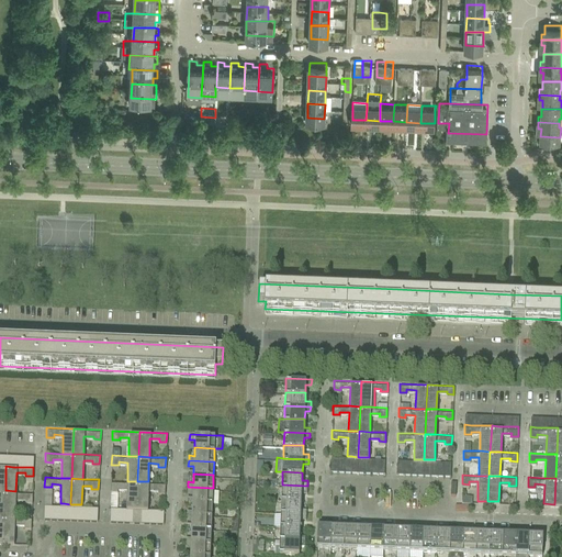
[(130,507),(136,507),(137,481),(127,481),(111,480),(110,489),(117,490),(117,487),(126,487),(126,507),(130,507)]
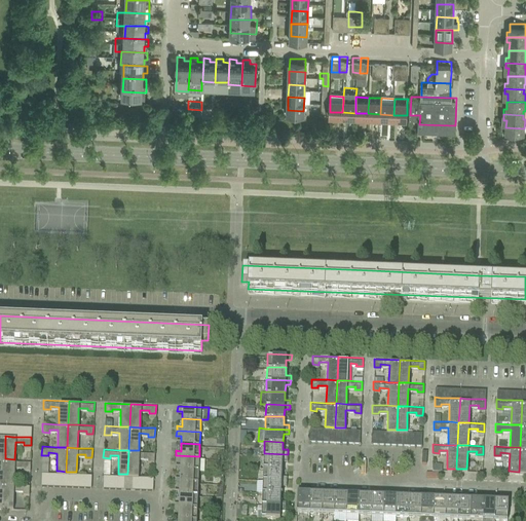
[(127,474),(134,474),(138,475),(139,456),(147,456),(147,459),(153,459),(154,451),(139,450),(128,450),(127,474)]
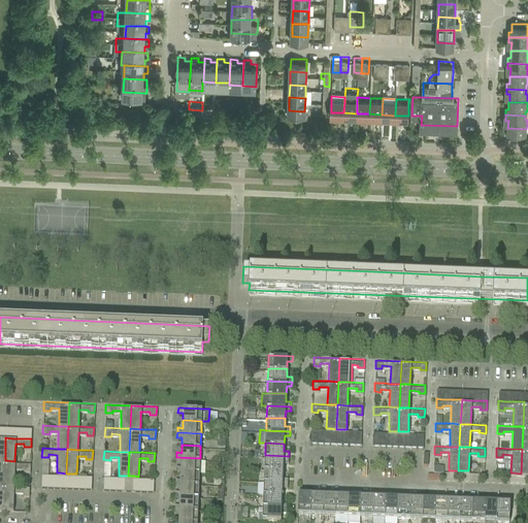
[(265,455),(264,467),(283,468),(284,461),(289,461),(289,456),(265,455)]
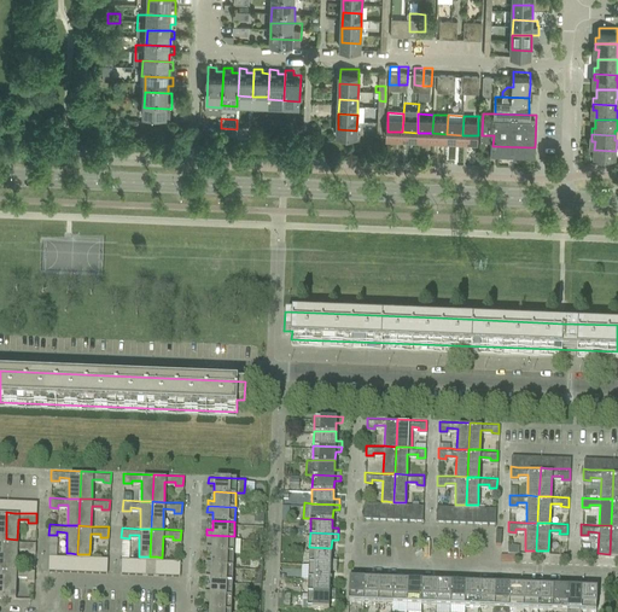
[(211,541),(211,549),(233,551),(234,536),(207,535),(205,541),(211,541)]
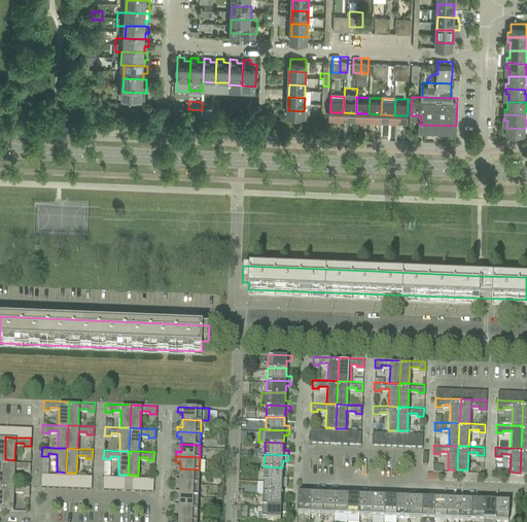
[(5,459),(4,483),(13,483),(14,466),(23,466),(23,470),(30,470),(30,460),(14,460),(5,459)]
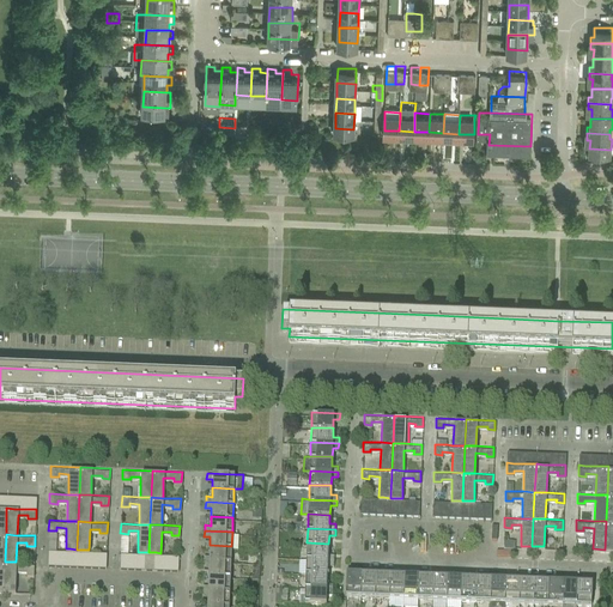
[(307,542),(307,557),(334,558),(334,552),(328,552),(328,544),(307,542)]
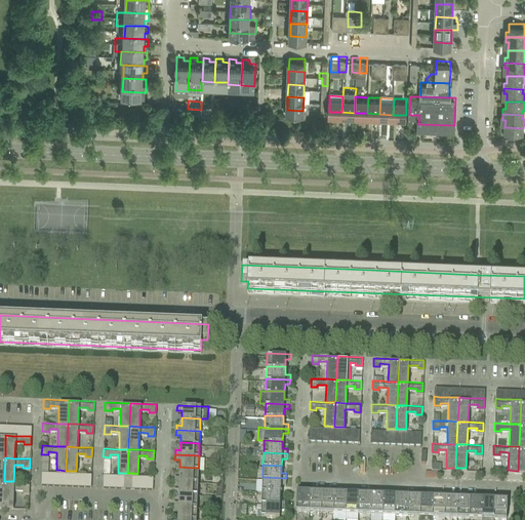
[(174,474),(174,479),(198,480),(198,468),(179,467),(179,475),(174,474)]
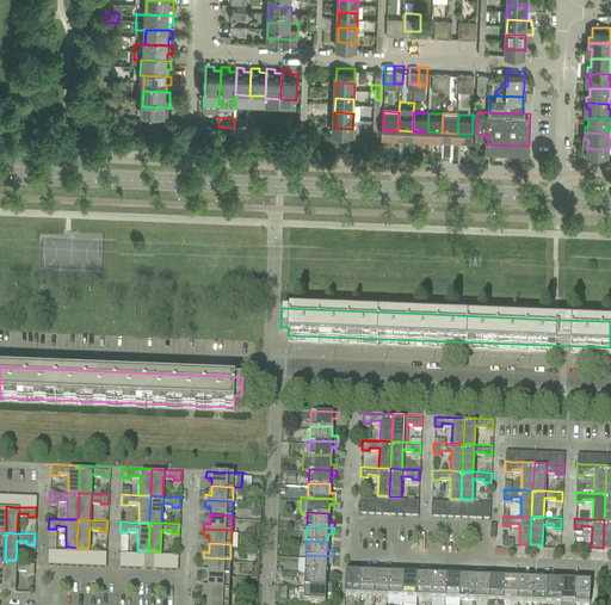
[(141,565),(155,565),(155,550),(148,550),(141,550),(141,565)]
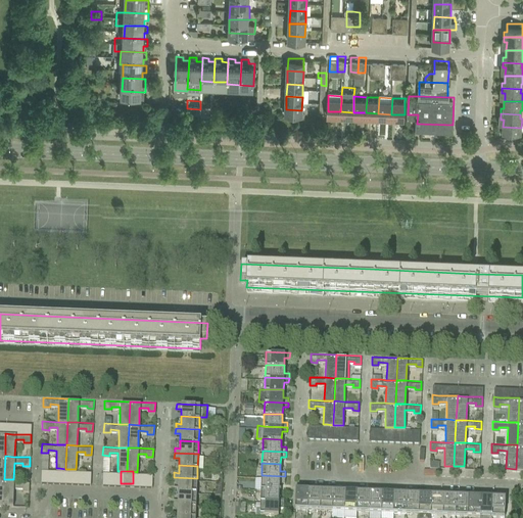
[(262,475),(260,487),(279,488),(280,481),(285,481),(285,476),(262,475)]
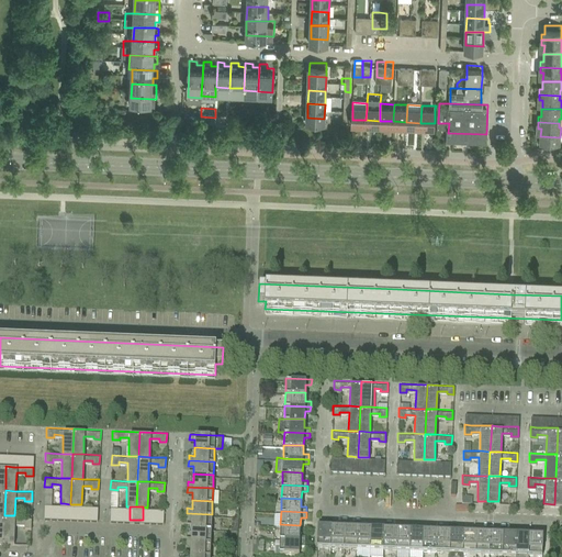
[(191,519),(191,526),(211,527),(212,514),(187,513),(186,519),(191,519)]
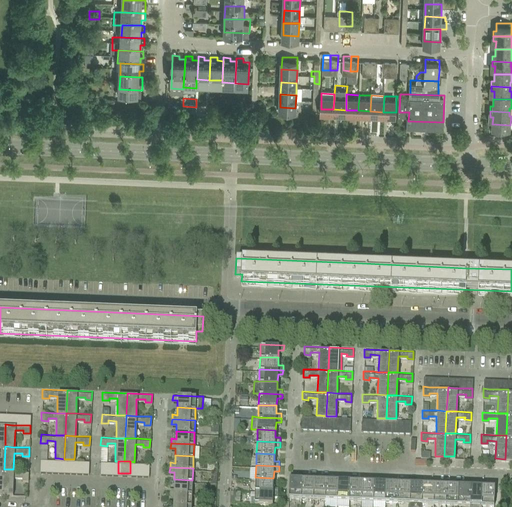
[(4,469),(3,492),(12,493),(13,475),(22,476),(21,478),(28,478),(28,470),(13,469),(4,469)]
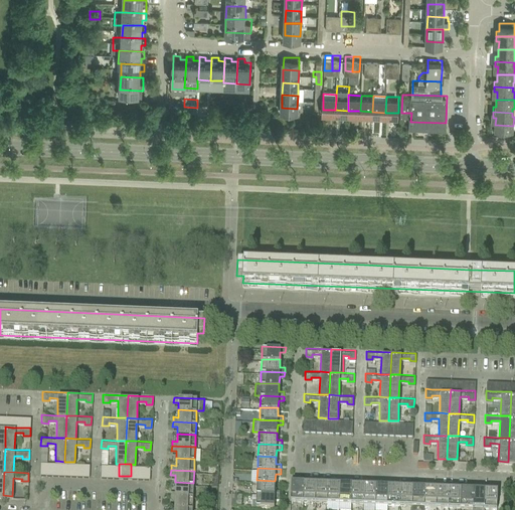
[(291,498),(303,499),(303,480),(296,480),(296,475),(291,475),(291,498)]
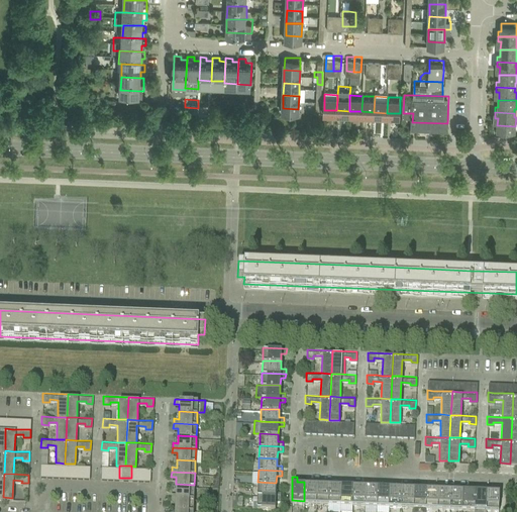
[(304,501),(316,501),(317,478),(312,478),(312,483),(304,482),(304,501)]
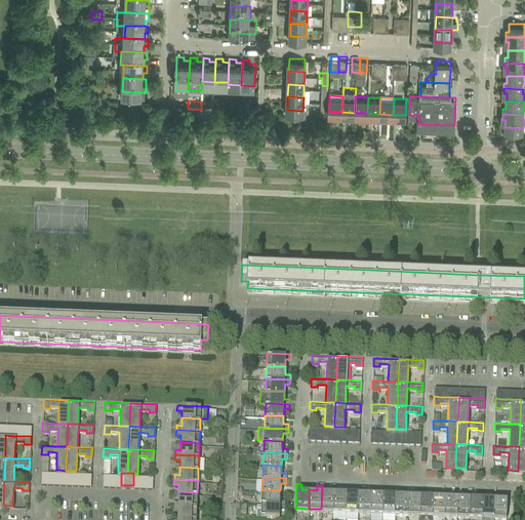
[(321,509),(333,510),(333,490),(326,490),(326,485),(322,485),(321,509)]
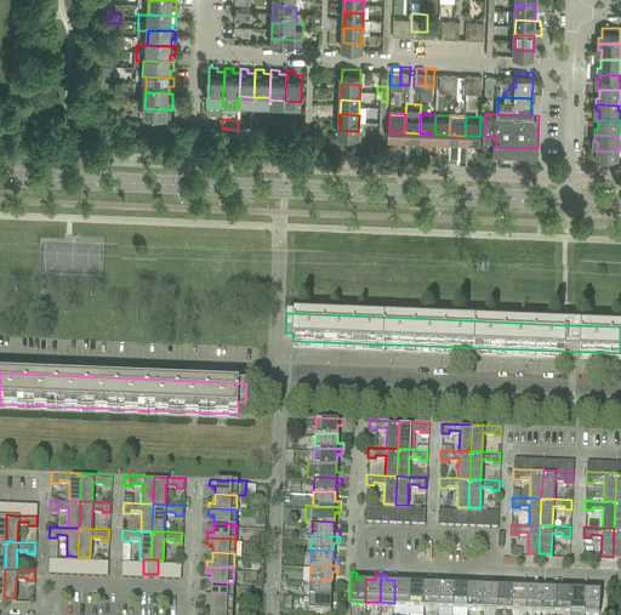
[(394,603),(409,603),(409,575),(404,575),(404,581),(394,580),(394,603)]
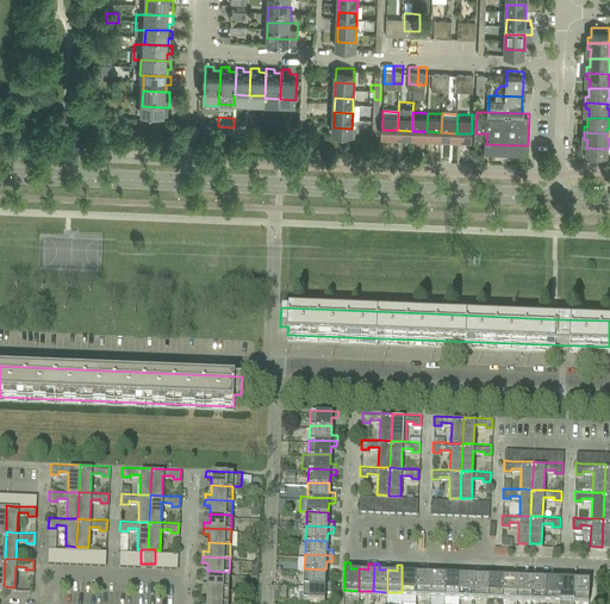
[(402,592),(400,599),(415,599),(416,592),(416,571),(408,571),(408,565),(402,565),(402,592)]
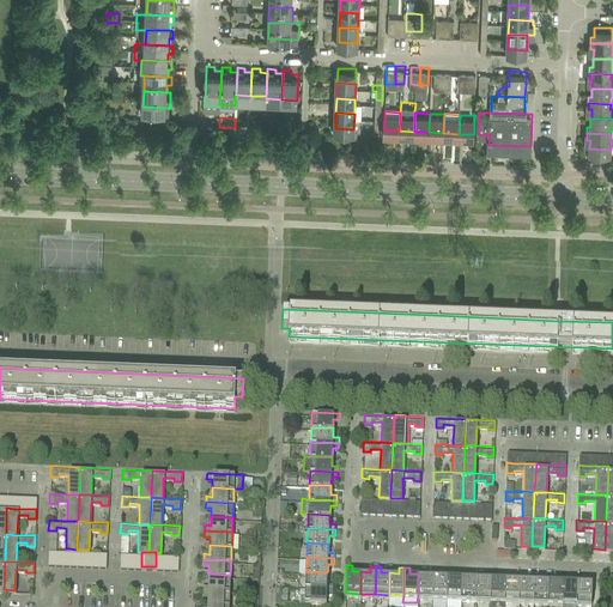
[(418,595),(432,596),(434,569),(428,569),(428,575),(418,574),(418,595)]
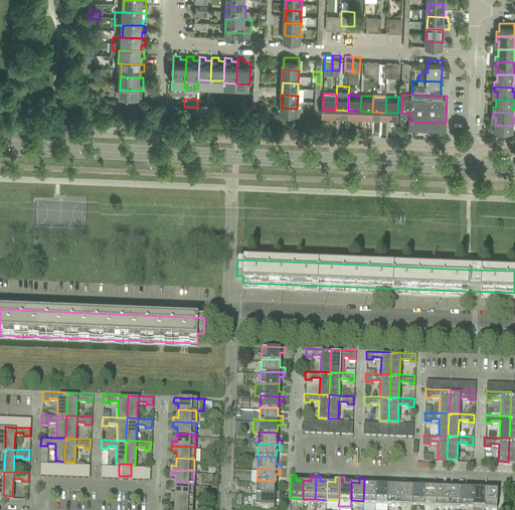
[(363,501),(375,501),(376,483),(368,483),(368,478),(364,478),(363,501)]
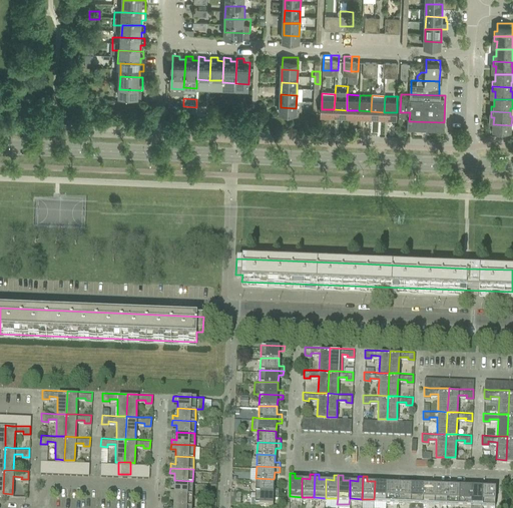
[(374,499),(374,505),(386,506),(386,500),(387,477),(382,476),(382,482),(375,481),(374,499)]
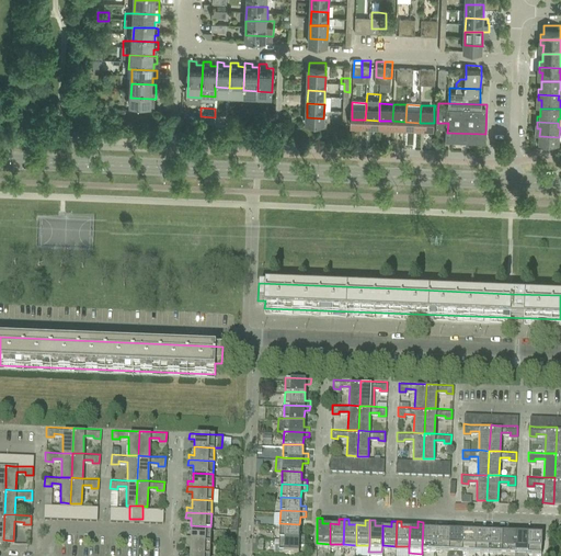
[(422,547),(435,547),(436,528),(427,528),(427,522),(423,522),(422,547)]
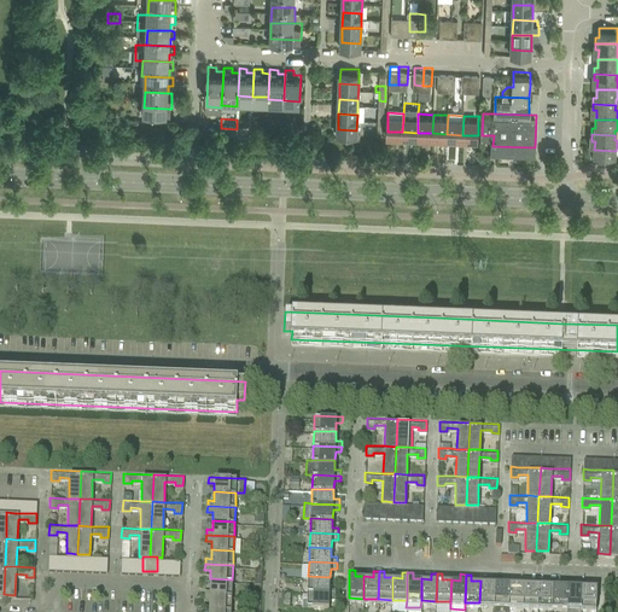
[(479,602),(494,604),(495,576),(490,575),(489,582),(481,581),(479,602)]
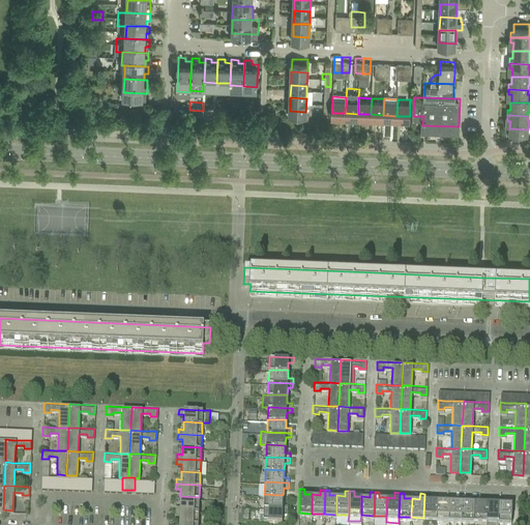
[(264,494),(264,506),(288,507),(288,502),(283,502),(283,495),(264,494)]
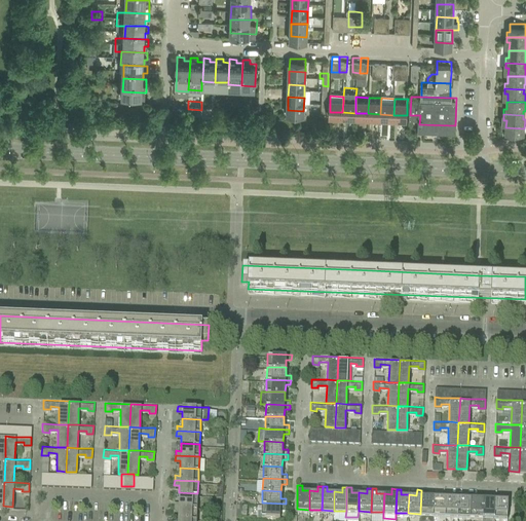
[(420,514),(419,520),(431,520),(433,514),(434,495),(426,495),(426,490),(421,490),(420,514)]
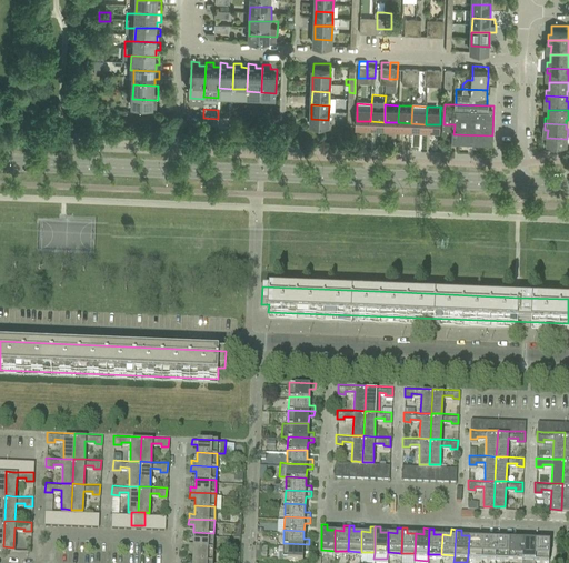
[(468,555),(481,556),(482,531),(477,530),(477,535),(469,535),(468,555)]
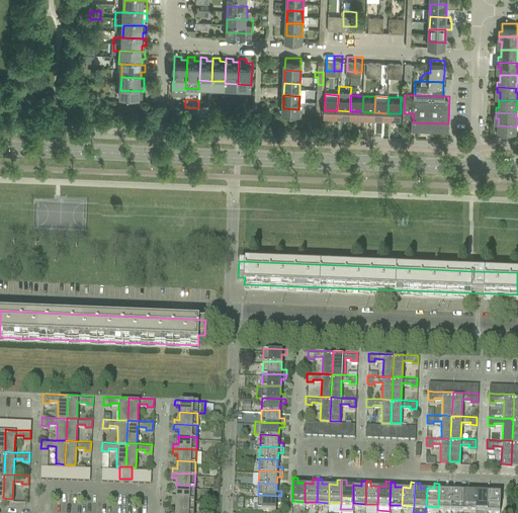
[(438,507),(450,507),(451,489),(444,489),(444,484),(439,484),(438,507)]
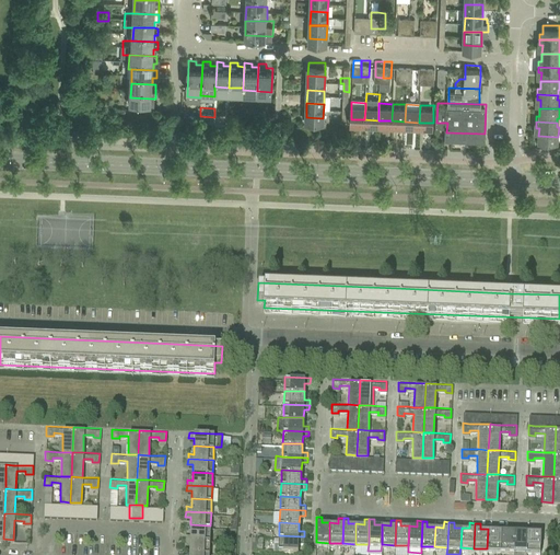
[(487,548),(500,550),(501,524),(496,523),(496,529),(488,529),(487,548)]
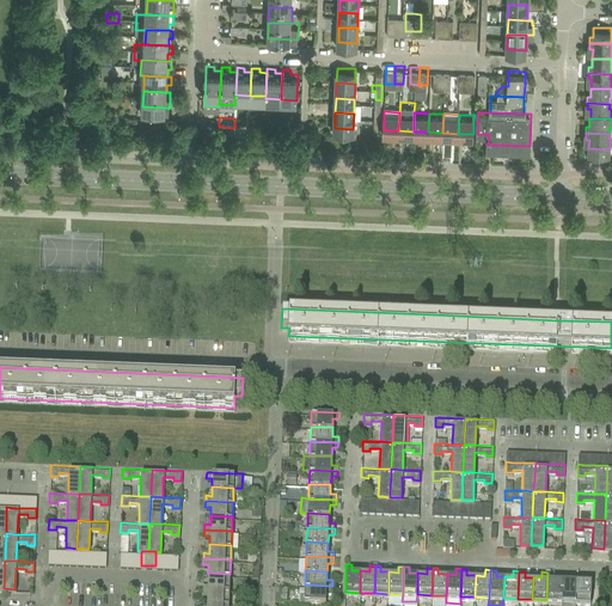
[(202,582),(202,588),(230,589),(230,574),(208,573),(208,582),(202,582)]
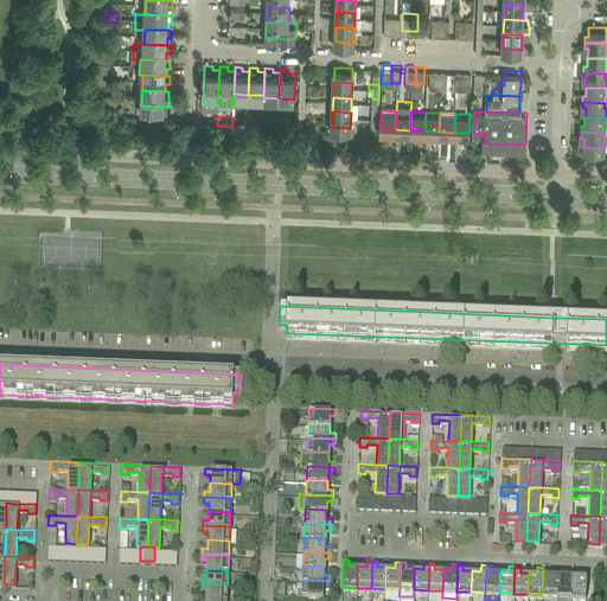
[(542,595),(556,595),(557,574),(549,574),(549,568),(543,568),(542,595)]
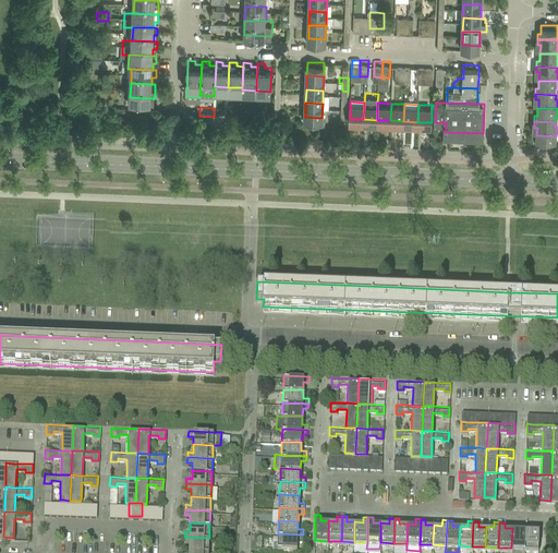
[(511,552),(524,552),(524,549),(525,524),(520,523),(520,528),(512,528),(511,548),(511,552)]
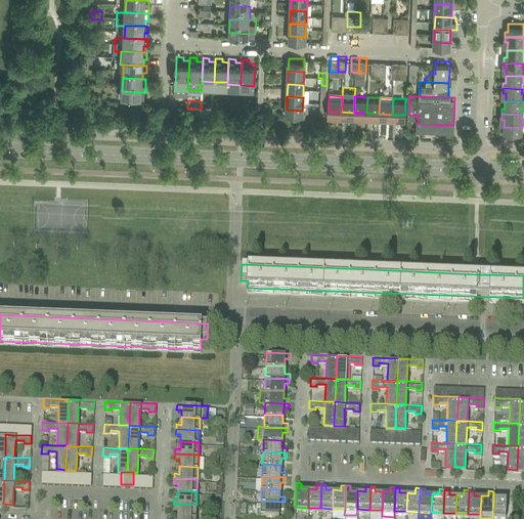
[(493,491),(492,515),(506,515),(506,496),(498,496),(498,491),(493,491)]
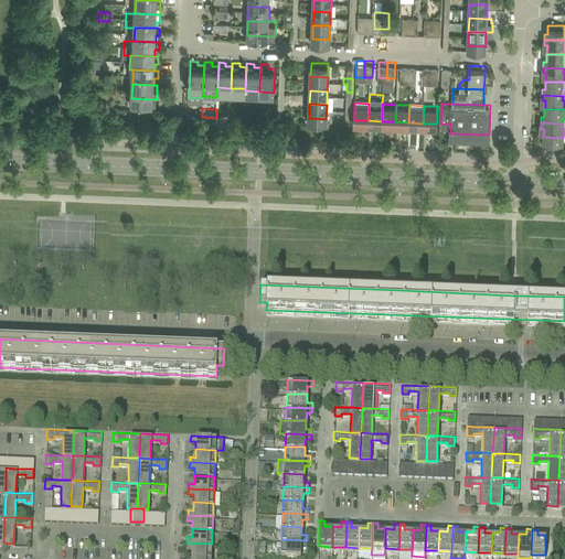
[(307,540),(281,539),(280,552),(301,554),(301,546),(307,546),(307,540)]
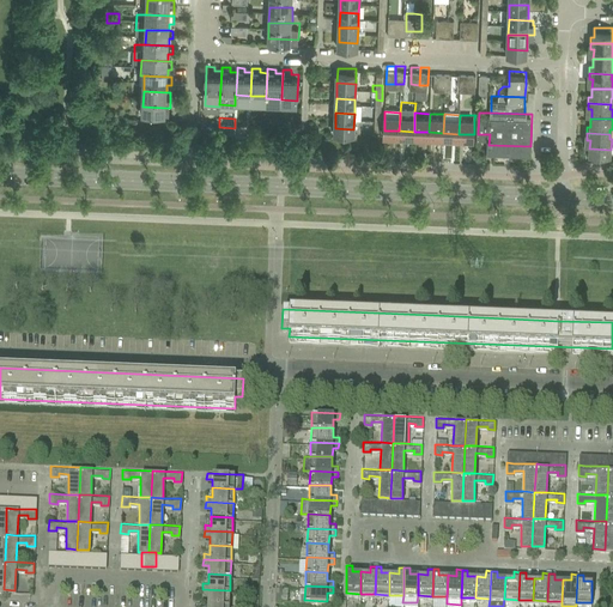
[(207,594),(207,604),(229,604),(230,590),(202,589),(201,594),(207,594)]
